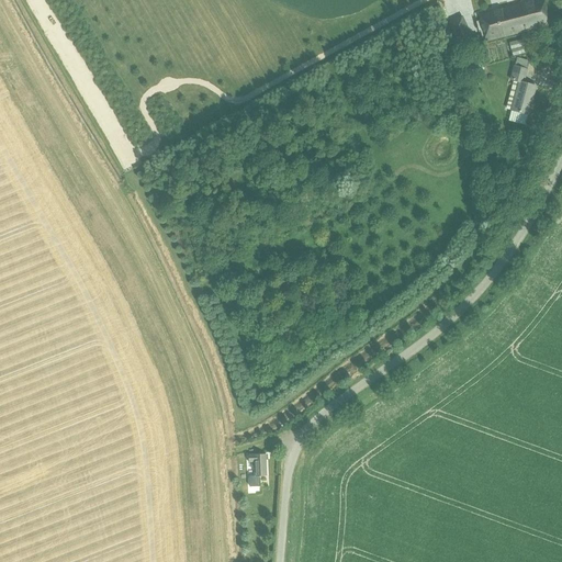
[(485,41),(549,24),(542,0),(540,0),(480,15),(485,41)]
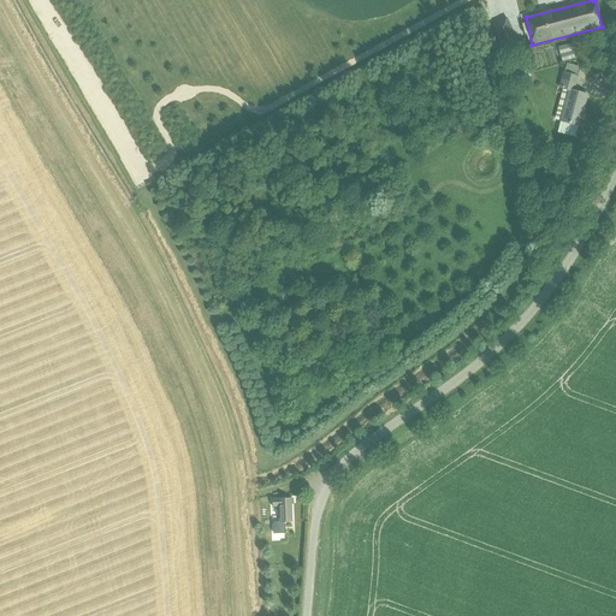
[(507,19),(492,25),(504,51),(525,46),(523,39),(517,41),(507,19)]
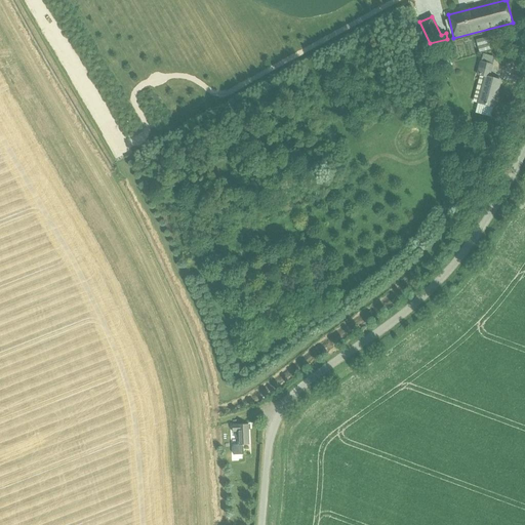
[(487,37),(476,40),(477,45),(478,51),(490,48),(489,43),(487,37)]
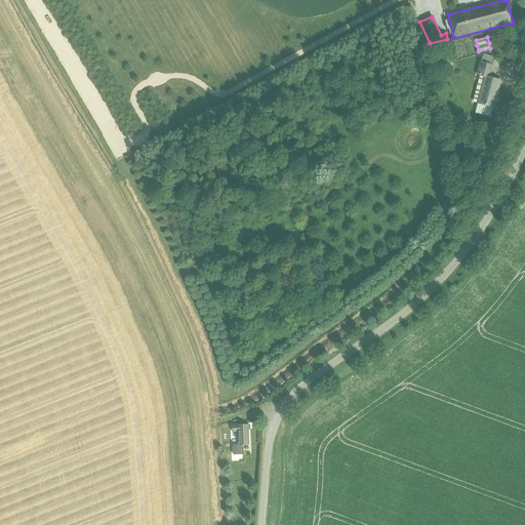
[(448,48),(435,51),(437,64),(444,62),(445,68),(452,66),(450,61),(448,48)]
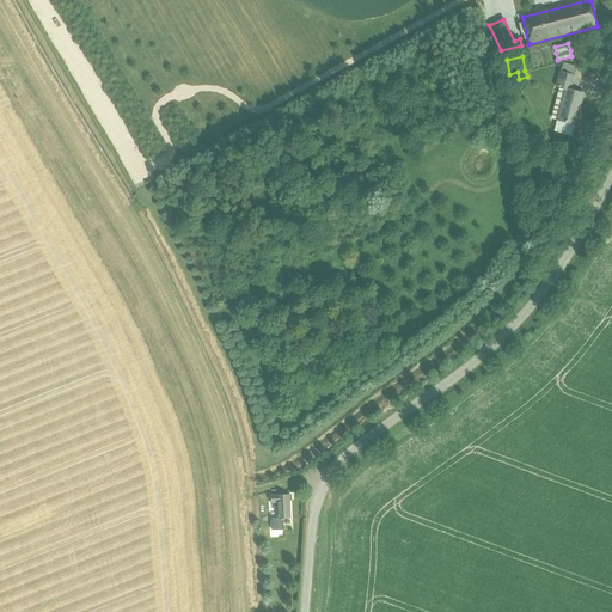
[(575,124),(583,93),(569,90),(574,77),(560,73),(556,87),(560,87),(551,118),(575,124)]
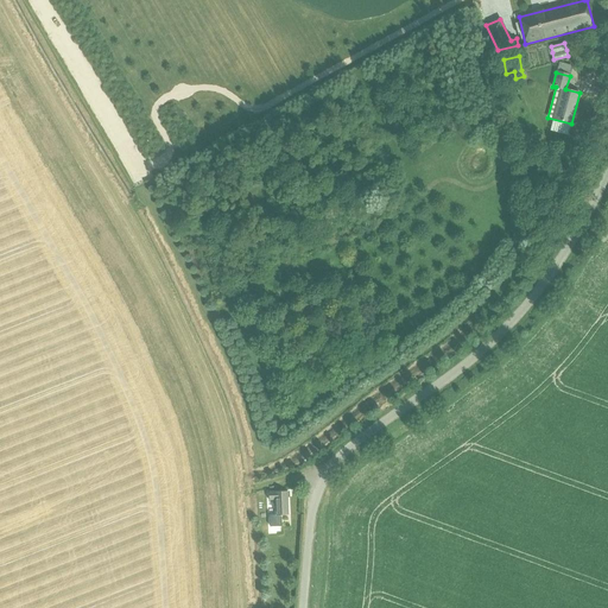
[(279,515),(287,514),(286,492),(268,492),(268,500),(274,500),(276,511),(270,511),(270,525),(279,525),(279,515)]
